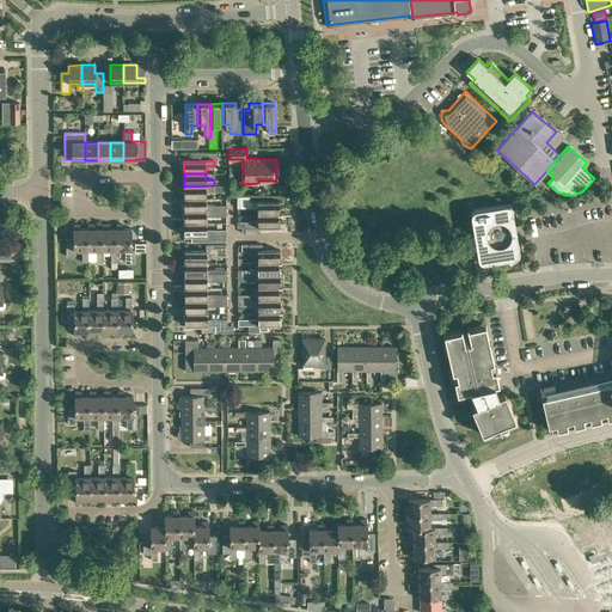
[(184,187),(184,199),(206,199),(206,193),(214,191),(214,185),(184,187)]
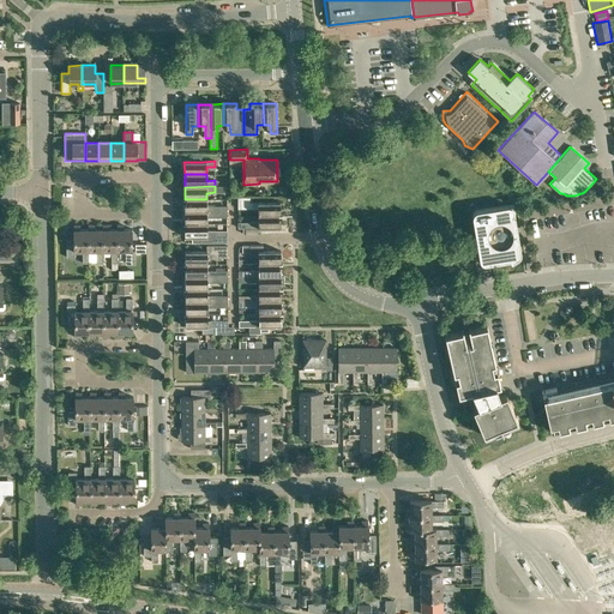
[(250,203),(250,197),(238,197),(238,203),(238,209),(258,209),(258,215),(281,215),(281,202),(250,203)]
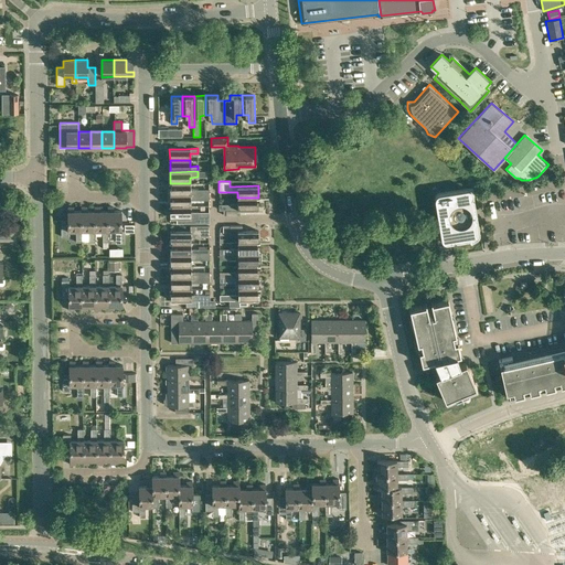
[(170,183),(170,195),(198,194),(198,189),(190,189),(190,183),(170,183)]
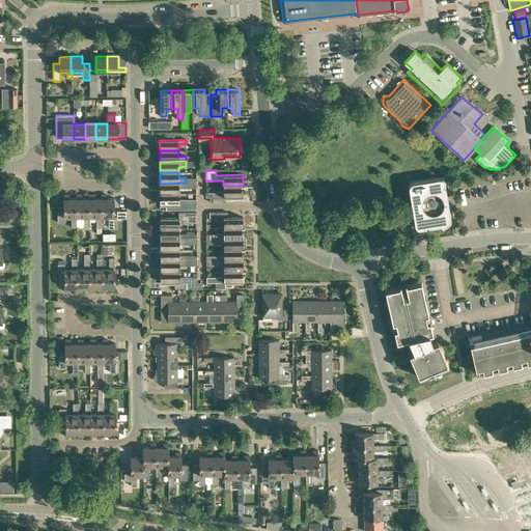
[(444,203),(443,198),(447,197),(444,182),(444,180),(443,179),(442,178),(441,177),(440,177),(439,177),(412,182),(412,183),(411,183),(410,184),(409,185),(409,186),(409,187),(412,204),(413,204),(413,206),(413,207),(413,208),(413,210),(415,223),(415,224),(415,225),(416,226),(417,227),(418,227),(418,228),(419,228),(420,228),(446,224),(447,223),(448,223),(449,222),(450,221),(450,220),(450,219),(450,218),(447,207),(447,206),(447,205),(446,205),(446,204),(445,204),(444,203)]
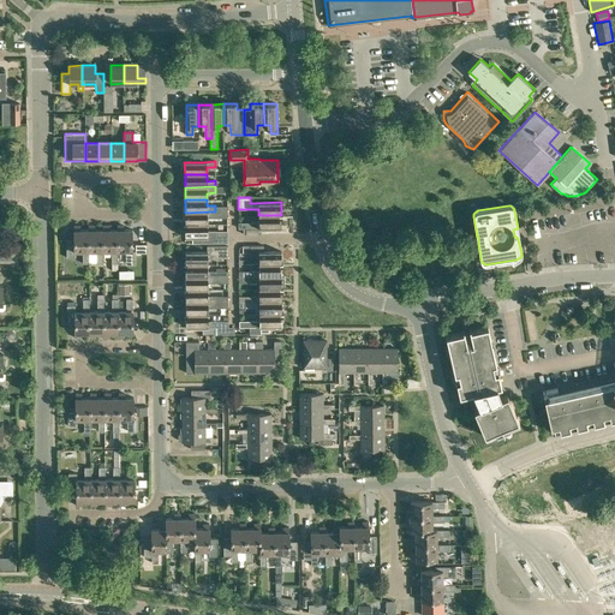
[(185,213),(185,225),(207,225),(207,218),(215,218),(215,212),(185,213)]
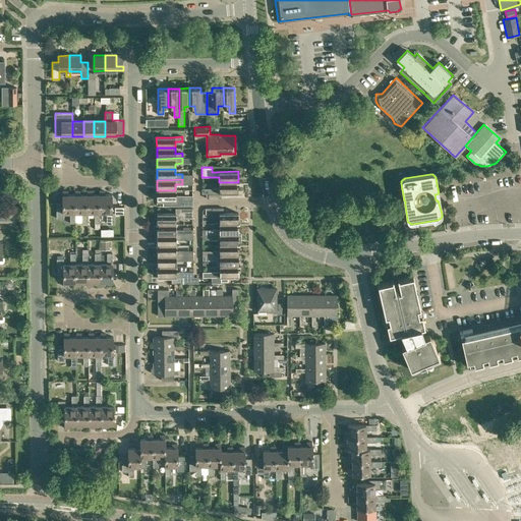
[(238,182),(219,182),(220,188),(201,188),(201,193),(206,193),(206,198),(221,198),(221,193),(238,193),(238,182)]
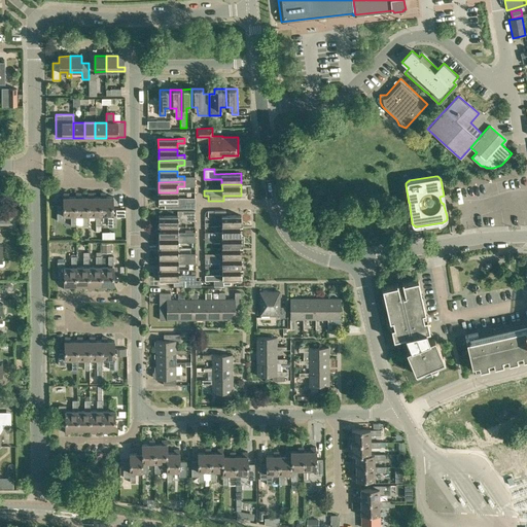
[(57,206),(57,220),(64,220),(64,215),(71,215),(71,225),(76,225),(76,215),(76,197),(75,197),(69,198),(69,192),(63,192),(63,198),(64,206),(57,206)]
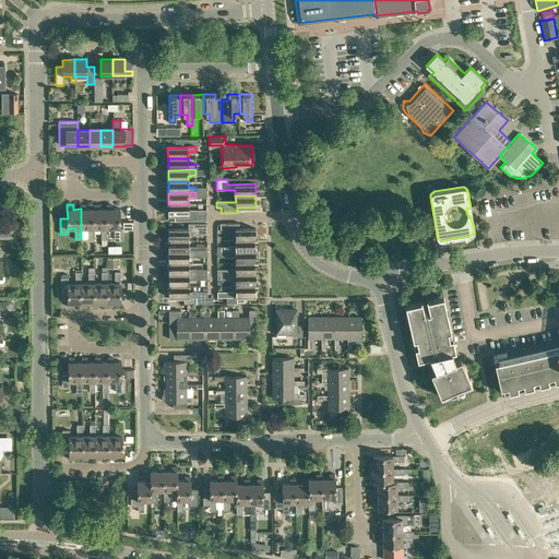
[(80,204),(80,209),(81,209),(81,228),(88,228),(88,239),(94,239),(94,228),(94,209),(93,209),(86,209),(86,204),(80,204)]
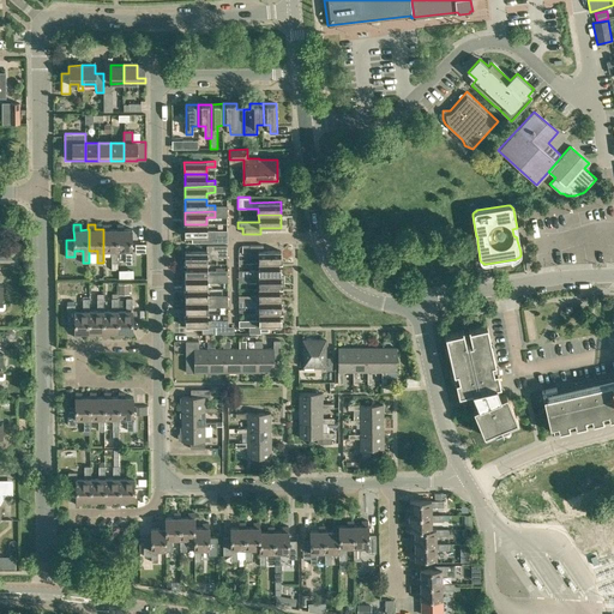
[(102,224),(102,229),(103,229),(103,251),(112,251),(112,263),(118,263),(118,251),(116,229),(109,229),(109,224),(102,224)]
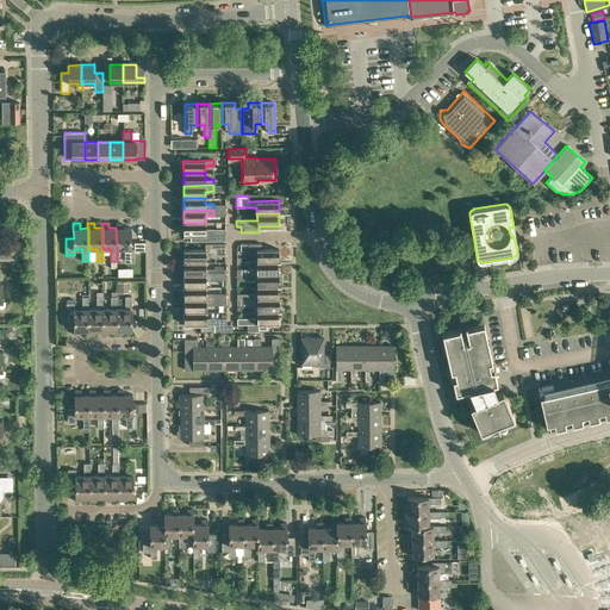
[(116,223),(116,228),(117,249),(125,249),(125,261),(131,261),(131,249),(131,228),(123,228),(123,223),(116,223)]
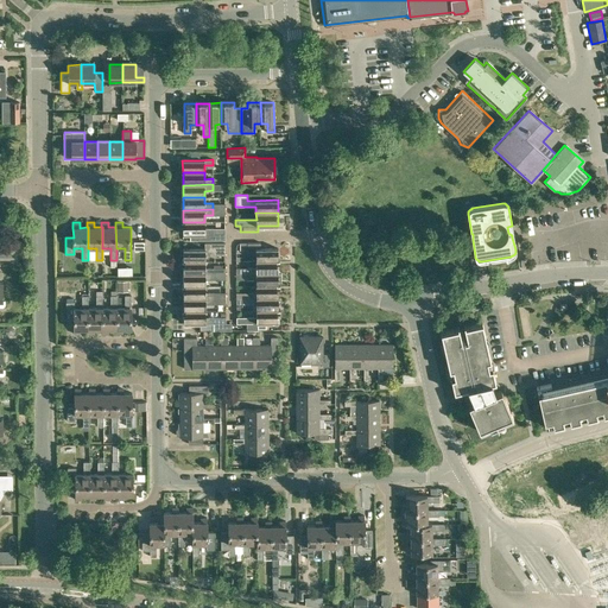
[(204,222),(183,222),(183,235),(190,235),(190,240),(226,240),(225,228),(204,228),(204,222)]
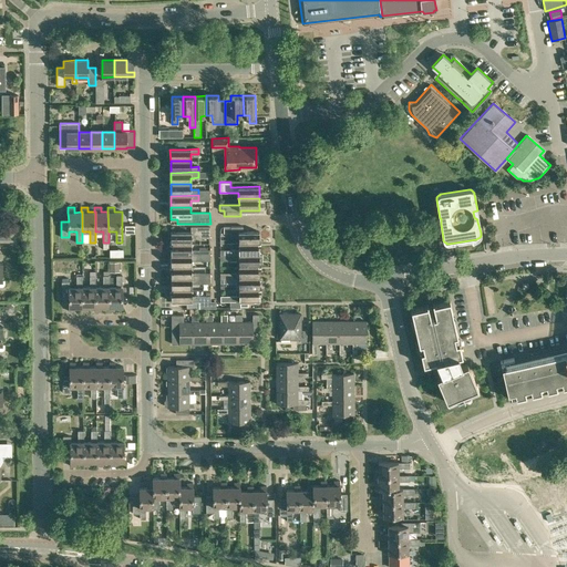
[(171,233),(171,245),(192,244),(192,238),(199,238),(199,236),(209,236),(209,226),(199,227),(191,227),(191,233),(171,233)]
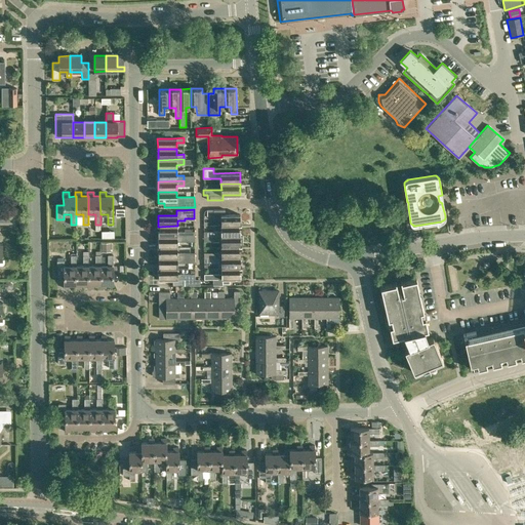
[(221,226),(241,226),(241,214),(225,214),(225,209),(213,209),(214,219),(221,219),(221,226)]
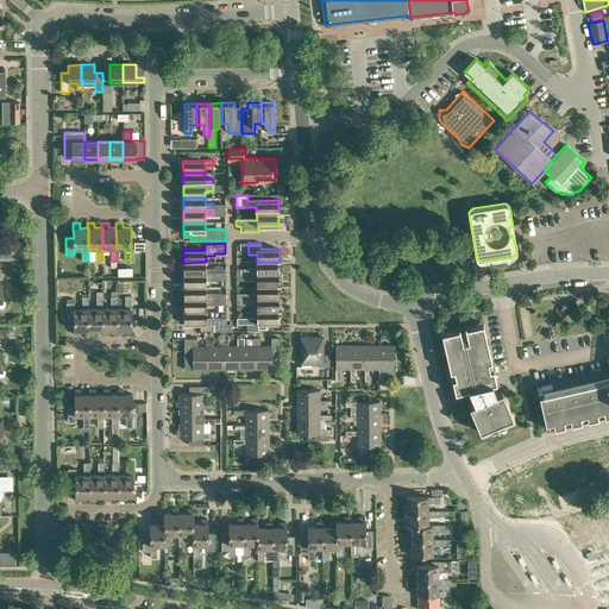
[(183,263),(183,275),(214,275),(214,268),(206,269),(206,262),(183,263)]
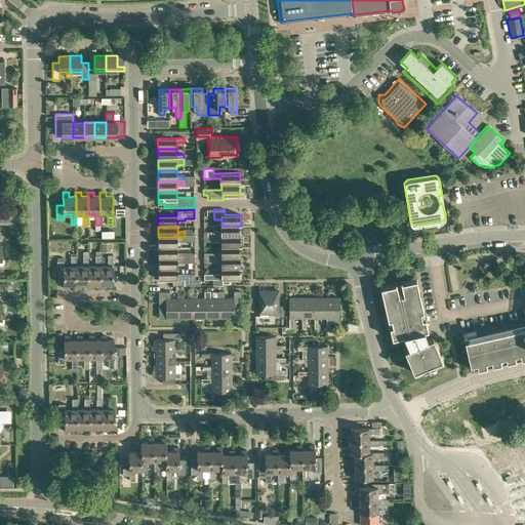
[(241,237),(241,236),(241,226),(221,226),(221,231),(214,231),(214,234),(214,237),(241,237)]
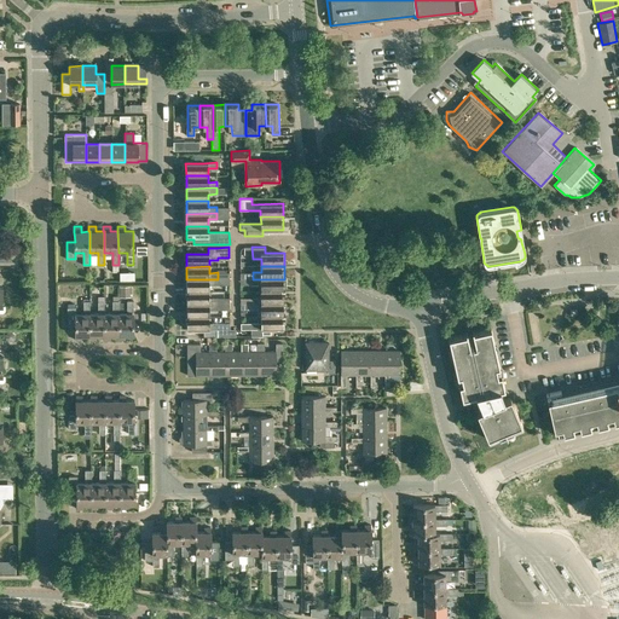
[(287,278),(284,278),(284,279),(253,279),(253,284),(261,284),(261,291),(284,291),(284,287),(287,287),(287,278)]
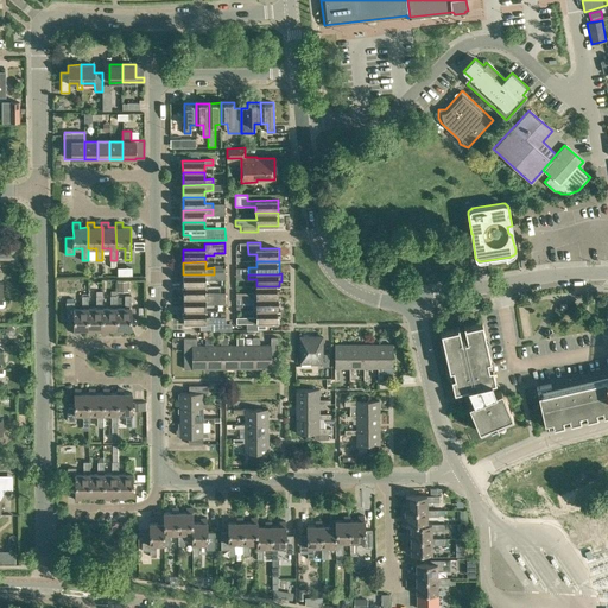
[(183,286),(206,286),(206,279),(226,279),(226,274),(183,274),(183,286)]
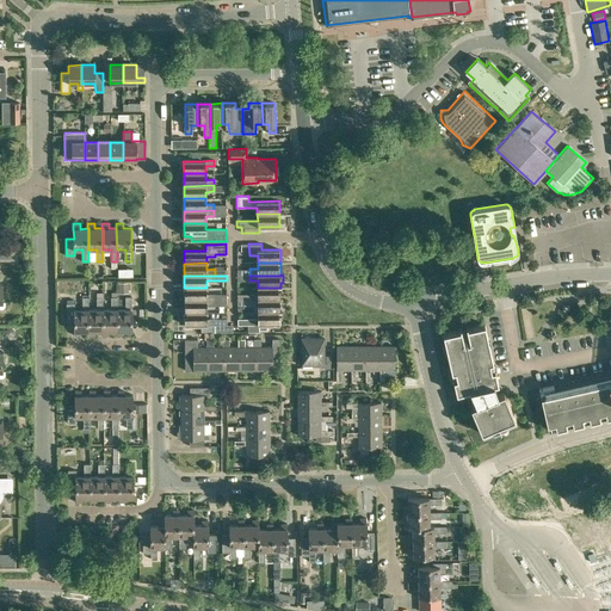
[(128,289),(130,289),(130,283),(118,283),(118,292),(128,292),(128,289)]
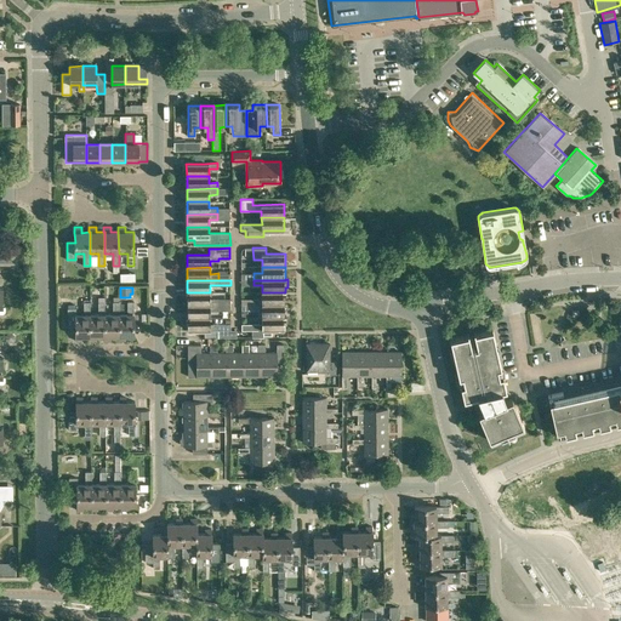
[(187,306),(229,306),(229,300),(210,300),(210,292),(187,292),(187,306)]
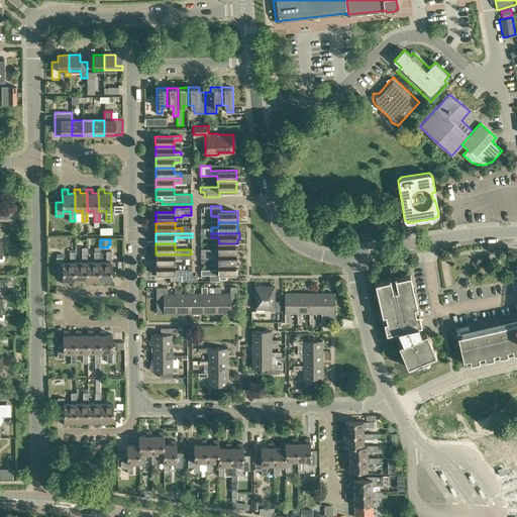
[(237,243),(218,243),(218,248),(211,248),(211,251),(211,254),(237,253),(237,243)]
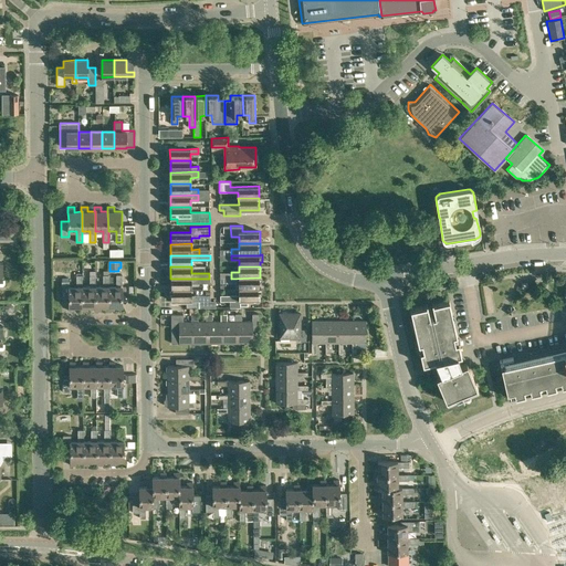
[(90,286),(83,286),(83,306),(82,306),(82,311),(88,311),(88,306),(95,306),(95,286),(95,270),(90,271),(90,286)]
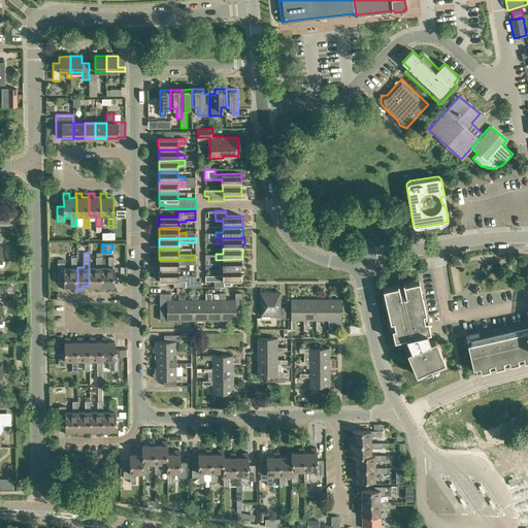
[(96,267),(89,267),(89,286),(89,290),(95,290),(95,286),(101,286),(101,267),(101,256),(96,257),(96,267)]
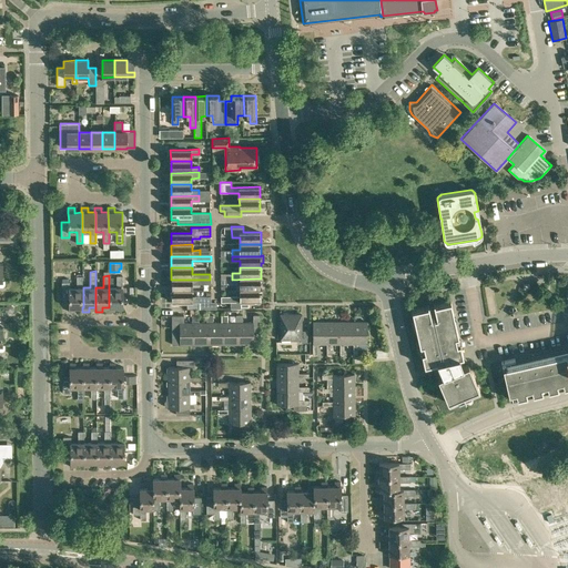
[(62,300),(69,300),(69,307),(69,312),(75,312),(75,307),(82,307),(83,307),(83,287),(82,287),(82,276),(77,276),(77,287),(69,287),(69,283),(62,283),(62,300)]
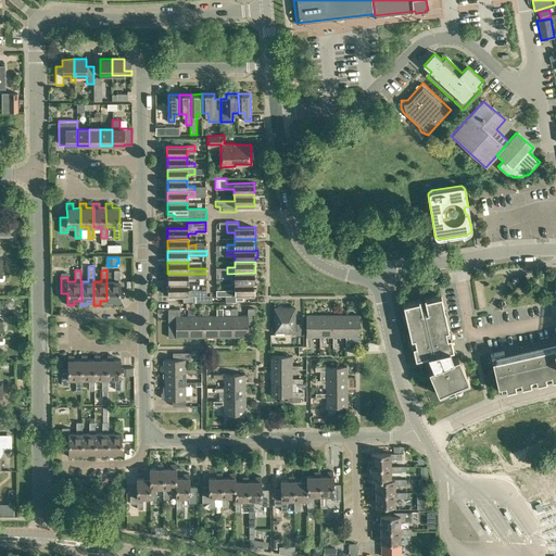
[(114,270),(114,281),(106,281),(106,301),(106,305),(113,305),(113,301),(121,301),(119,281),(119,270),(114,270)]
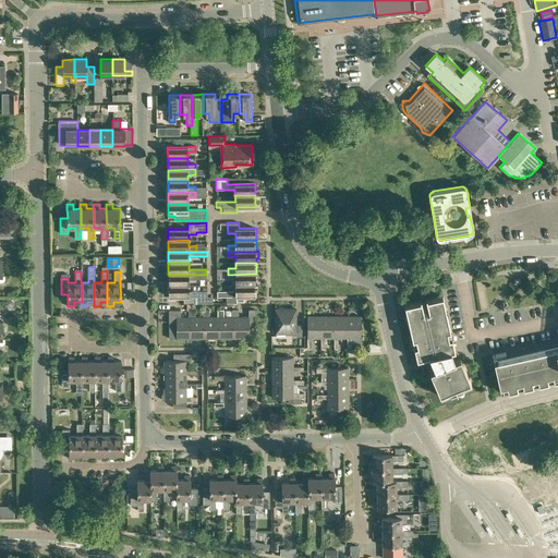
[(235,279),(235,286),(256,286),(256,274),(228,275),(228,279),(235,279)]
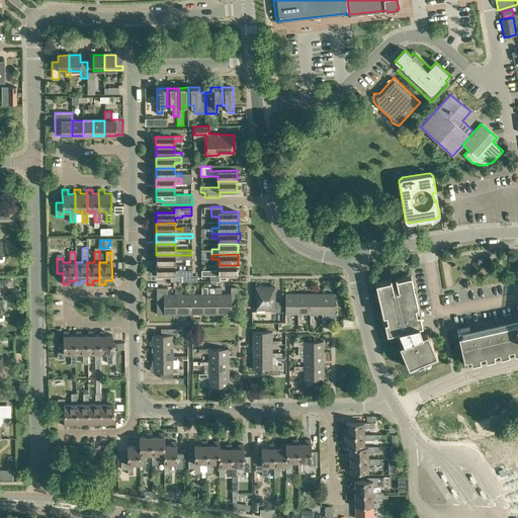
[(157,265),(175,265),(175,260),(192,259),(191,255),(156,255),(157,265)]
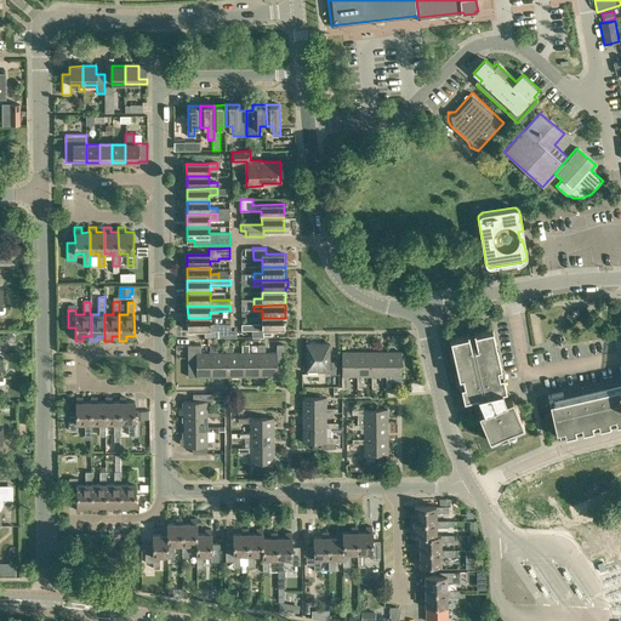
[(210,318),(188,318),(188,331),(210,331),(218,331),(218,339),(237,337),(237,331),(231,331),(231,325),(210,325),(210,318)]
